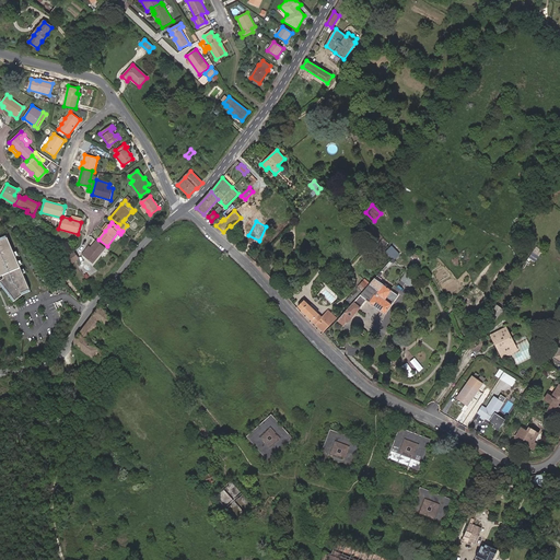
[(30,289),(8,237),(0,241),(0,257),(1,258),(0,258),(0,275),(1,276),(3,275),(4,278),(1,281),(15,300),(16,301),(23,295),(23,294),(22,292),(30,289)]
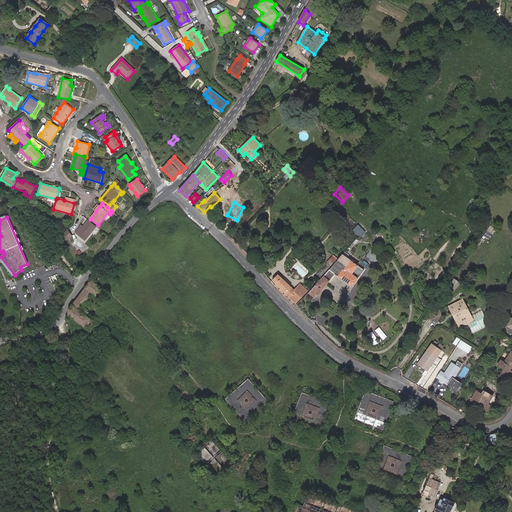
[(85,241),(97,227),(88,220),(83,226),(77,234),(85,241)]
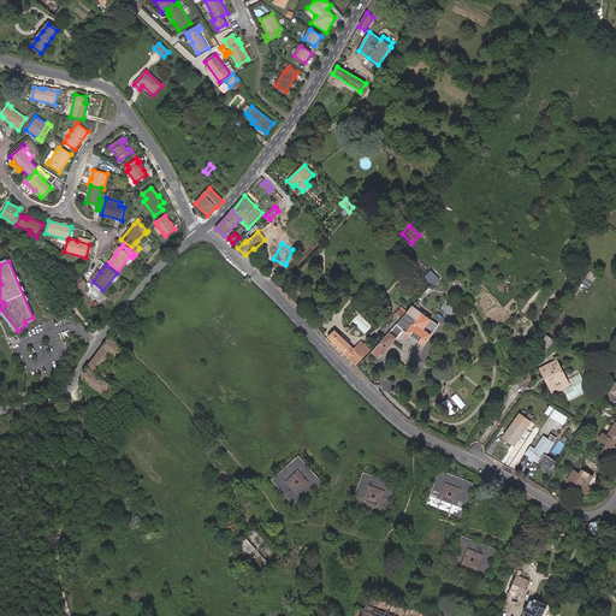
[(93,282),(100,272),(98,271),(90,280),(93,282)]
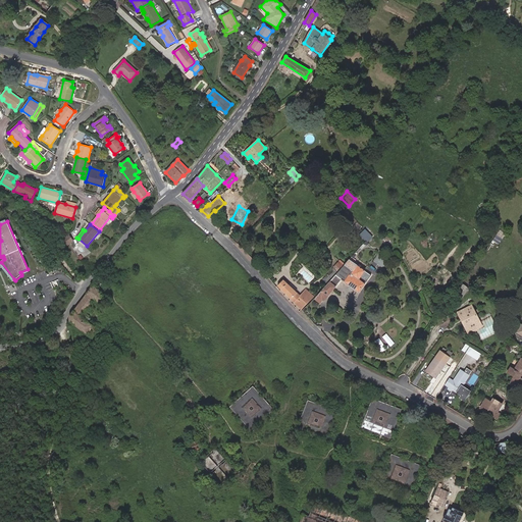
[(372,238),(365,229),(360,235),(366,241),(367,243),(372,238)]
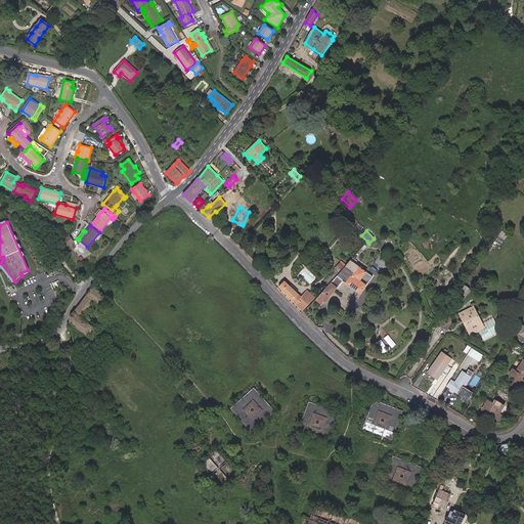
[(360,293),(373,276),(350,261),(315,300),(321,305),(323,302),(325,301),(330,297),(343,280),(360,293)]
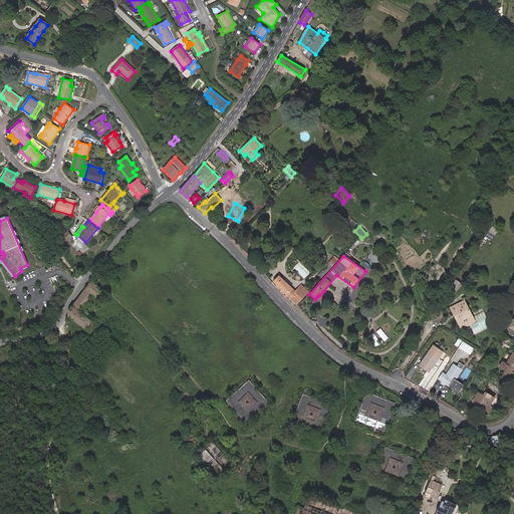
[(14,275),(1,258),(0,258),(0,260),(13,277),(14,275)]
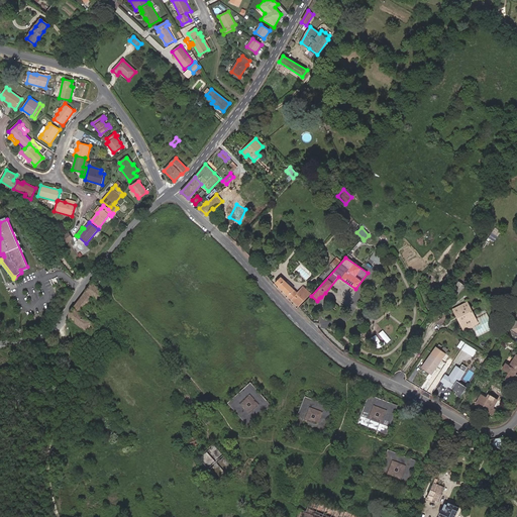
[(301,263),(295,270),(306,280),(312,274),(301,263)]
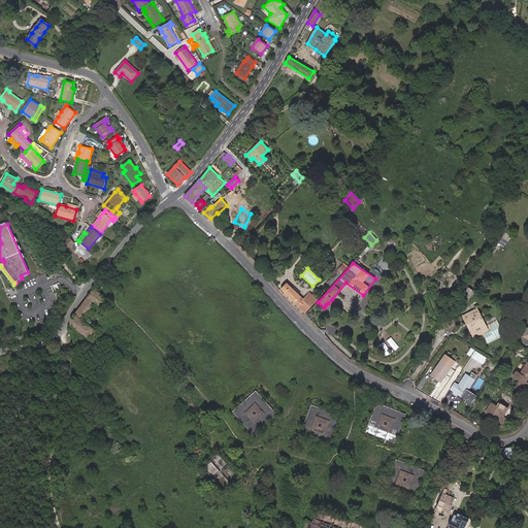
[(330,287),(340,274),(336,271),(326,283),(330,287)]
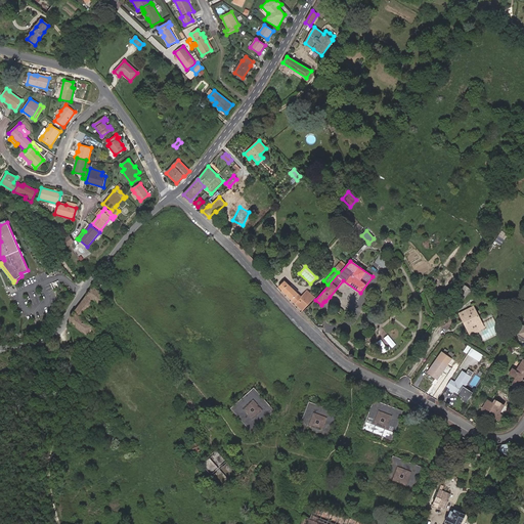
[(302,311),(315,297),(306,290),(301,297),(285,281),(278,287),(292,300),(292,301),(302,311)]
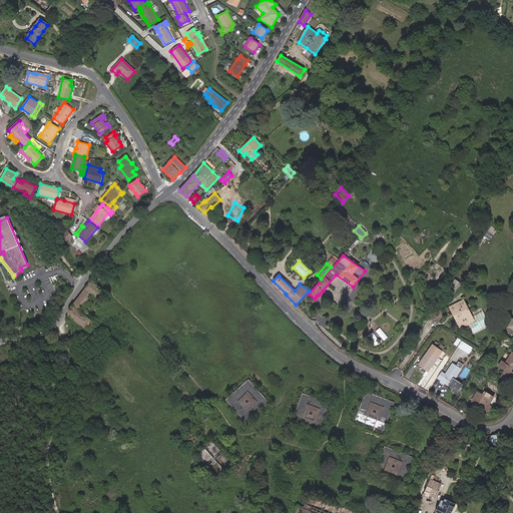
[(453,294),(460,284),(454,280),(447,290),(453,294)]
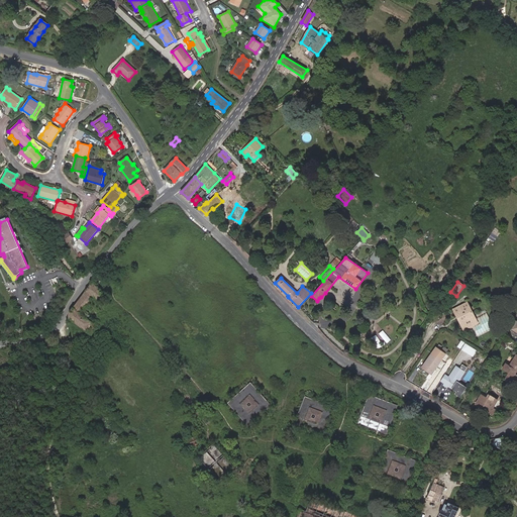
[(80,313),(94,296),(99,300),(104,294),(92,283),(70,312),(70,314),(70,318),(91,334),(97,326),(80,313)]
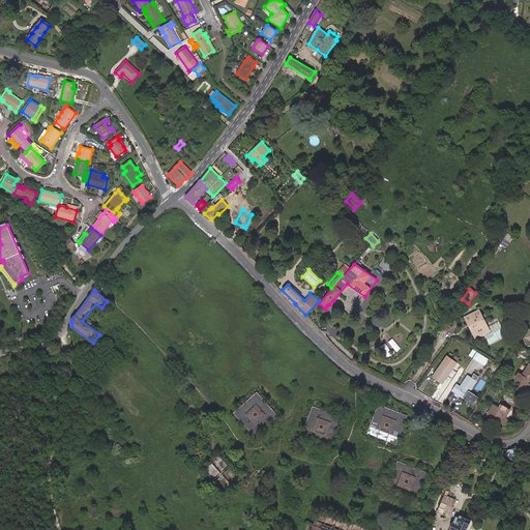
[(487,329),(482,321),(484,321),(479,310),(464,317),(470,328),(471,327),(473,326),(476,334),(487,329)]
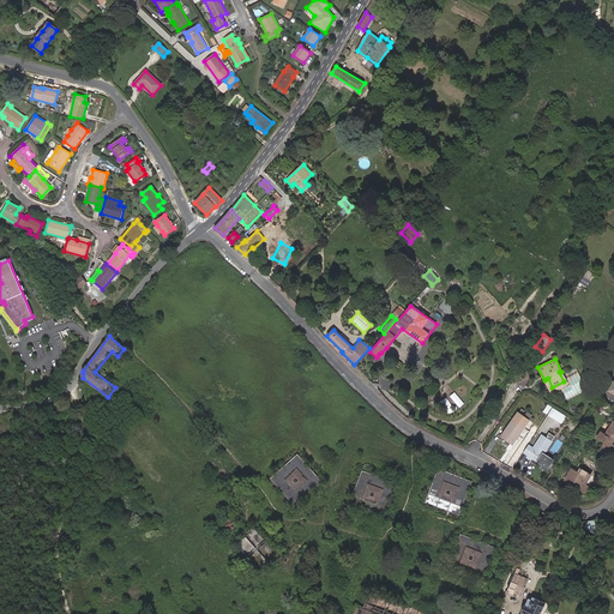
[(552,392),(567,384),(561,372),(559,372),(564,381),(552,387),(548,378),(546,379),(552,392)]
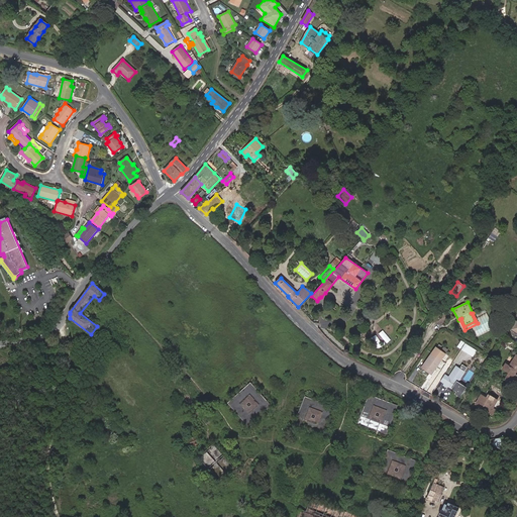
[(473,356),(477,350),(466,343),(461,349),(473,356)]
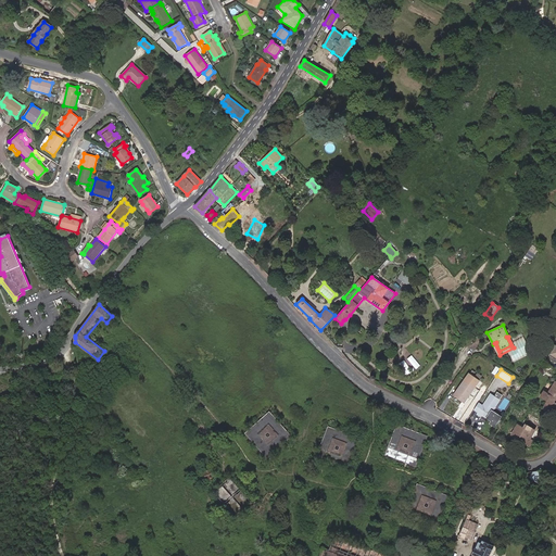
[(467,399),(479,381),(468,374),(453,395),(463,402),(466,397),(467,399)]
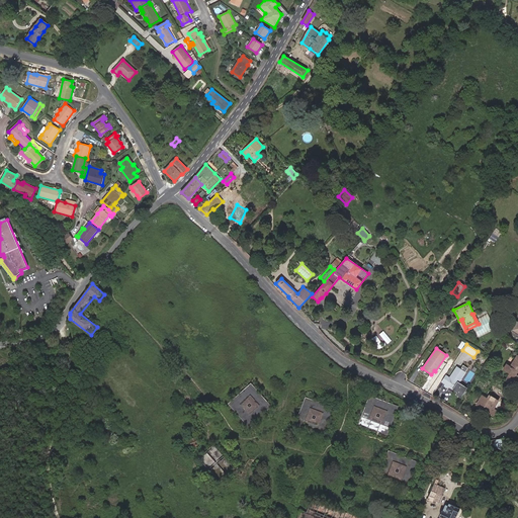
[(517,372),(517,355),(510,366),(507,364),(504,369),(510,373),(505,380),(515,386),(517,381),(517,375),(516,374),(517,372)]
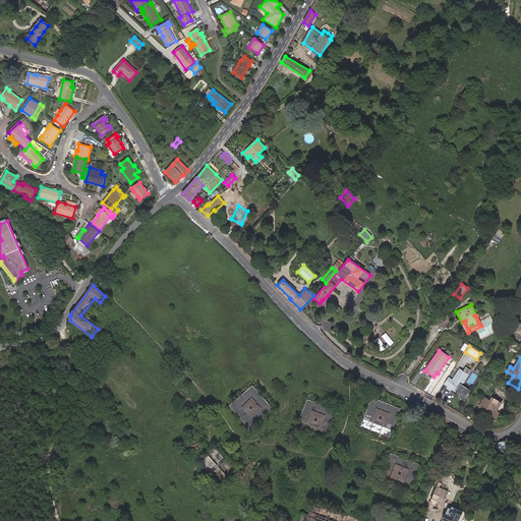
[(469,391),(461,386),(469,372),(468,371),(469,369),(465,367),(463,371),(459,369),(453,380),(449,377),(444,384),(448,387),(447,388),(450,390),(452,387),(457,390),(456,392),(461,394),(459,397),(463,399),(469,391)]
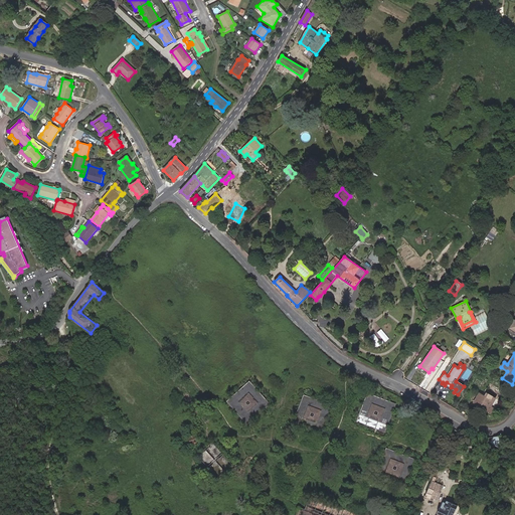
[(269,403),(249,382),(228,401),(247,422),(269,403)]
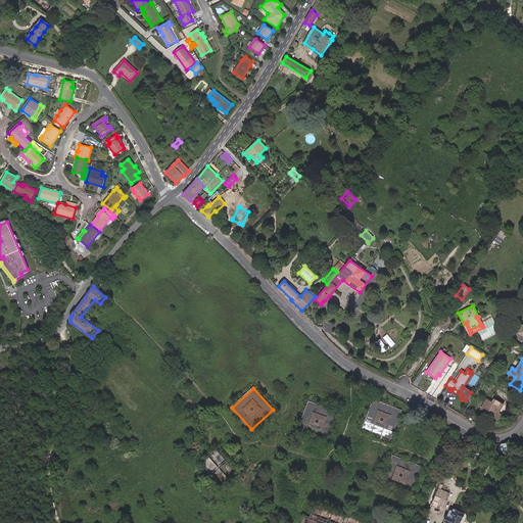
[(497,413),(503,405),(494,399),(492,402),(486,399),(481,409),(489,414),(490,413),(495,416),(497,413)]
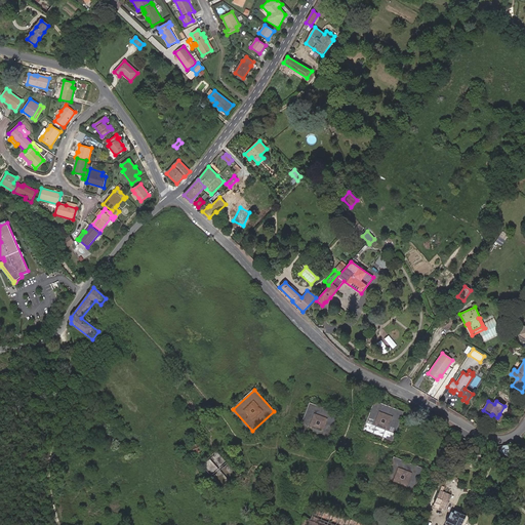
[(392,440),(402,412),(375,402),(365,430),(392,440)]
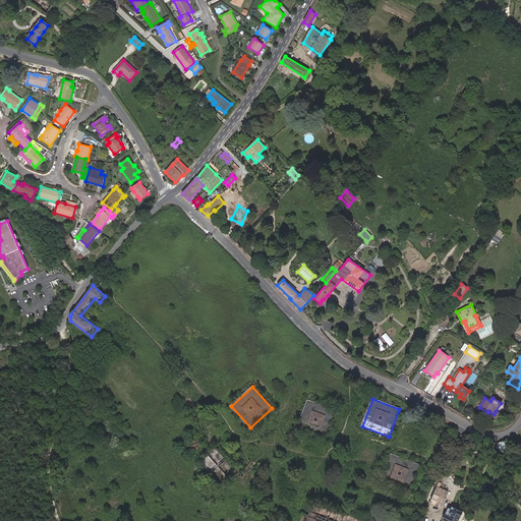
[(325,439),(335,411),(307,400),(296,428),(325,439)]
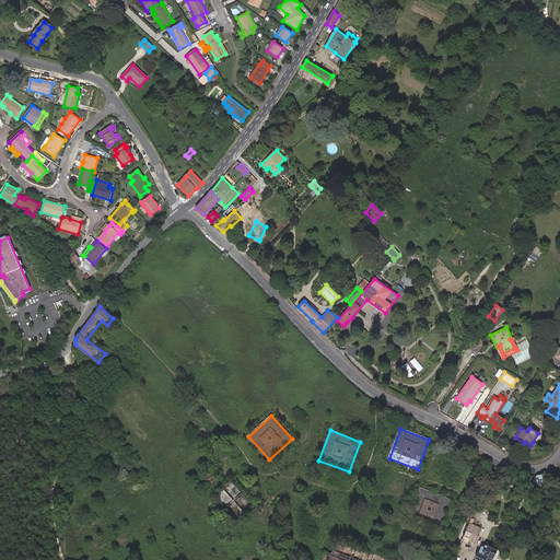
[(210,469),(208,465),(203,466),(206,473),(205,475),(208,483),(211,482),(212,483),(217,481),(213,473),(211,474),(209,469),(210,469)]
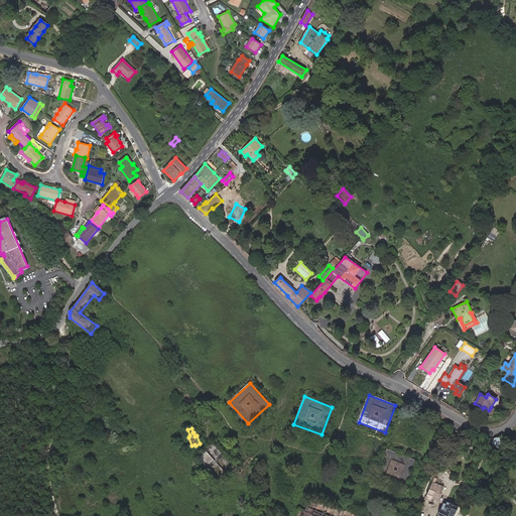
[(501,449),(507,440),(503,438),(502,436),(495,437),(492,442),(501,449)]
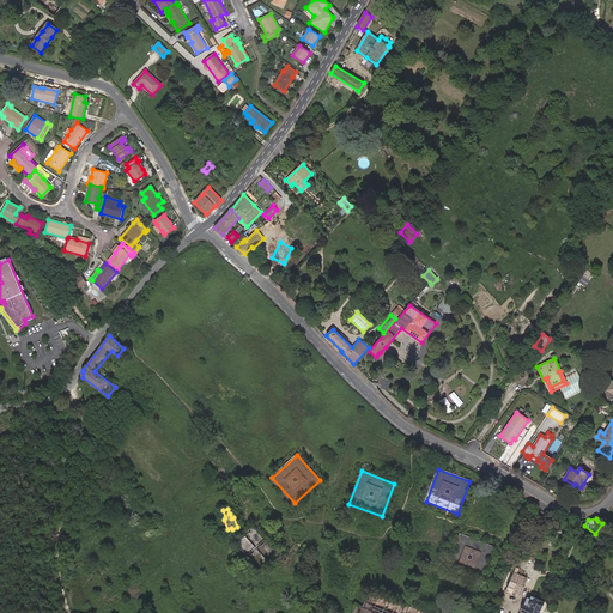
[(278,553),(255,528),(237,544),(260,569),(278,553)]
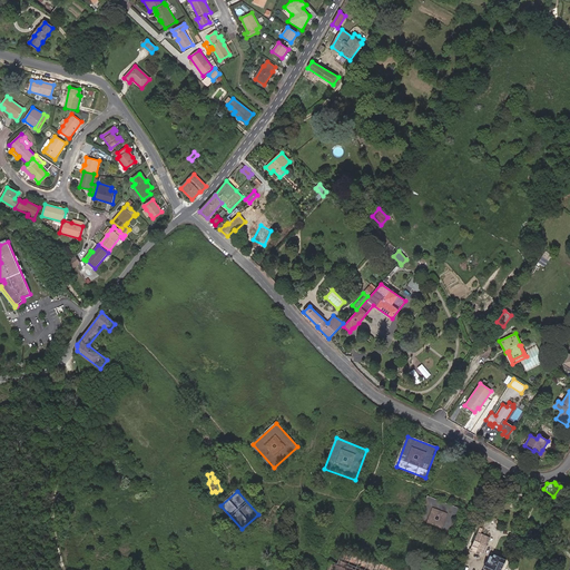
[(446,538),(458,509),(428,497),(416,527),(446,538)]
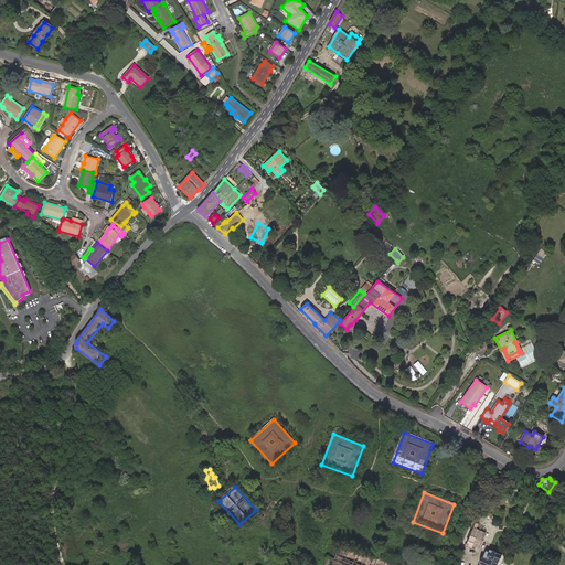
[(479,548),(486,533),(477,529),(479,524),(476,523),(466,545),(472,547),(473,546),(479,548)]
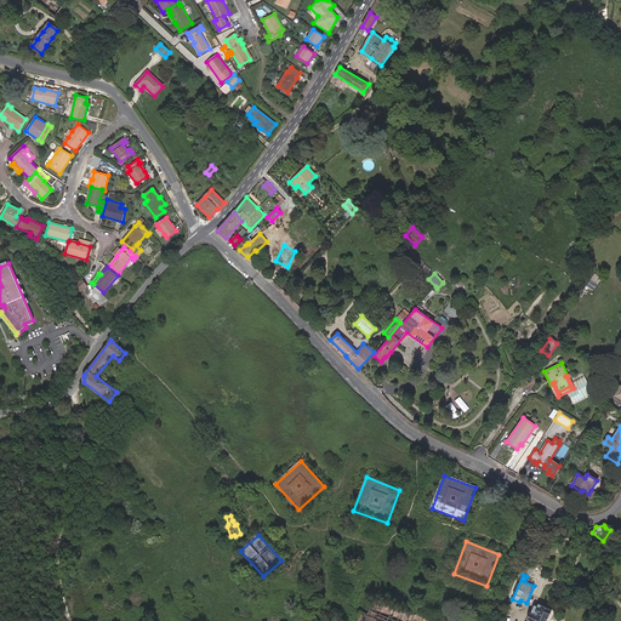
[(433,620),(374,598),(368,614),(360,611),(355,620),(433,620)]
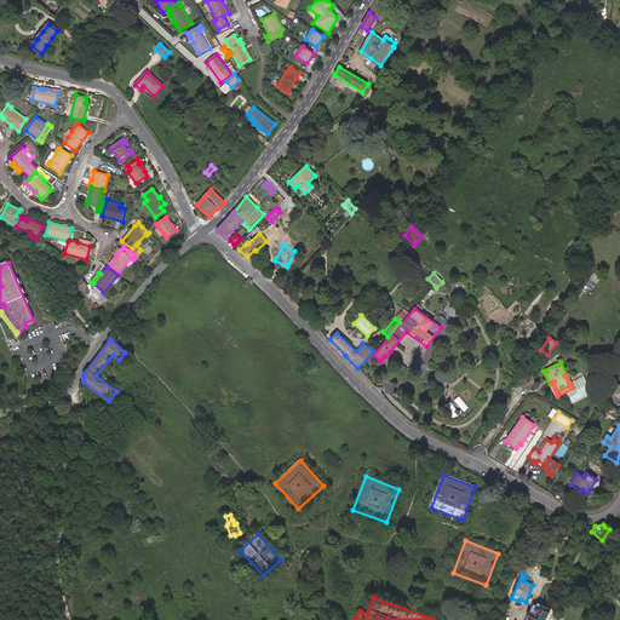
[(545,619),(551,608),(534,601),(530,612),(529,612),(526,619),(527,619),(526,619),(545,619)]
